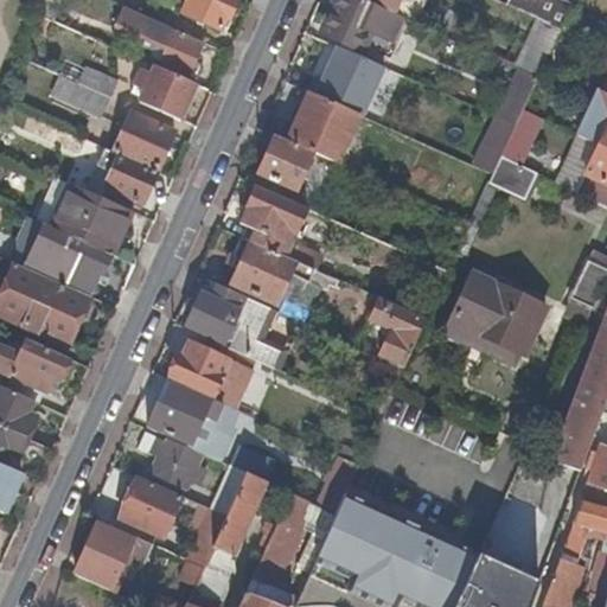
[(238,0),(190,0),(185,12),(223,29),(228,17),(231,18),(238,0)]
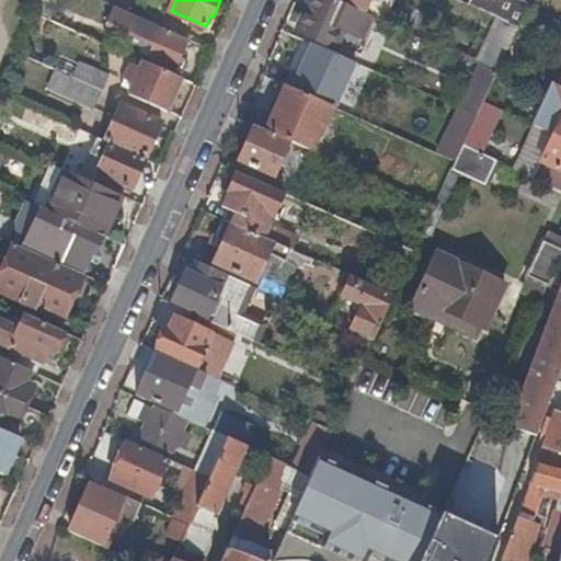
[(353,9),(332,0),(310,0),(301,23),(313,29),(310,37),(335,48),(353,9)]
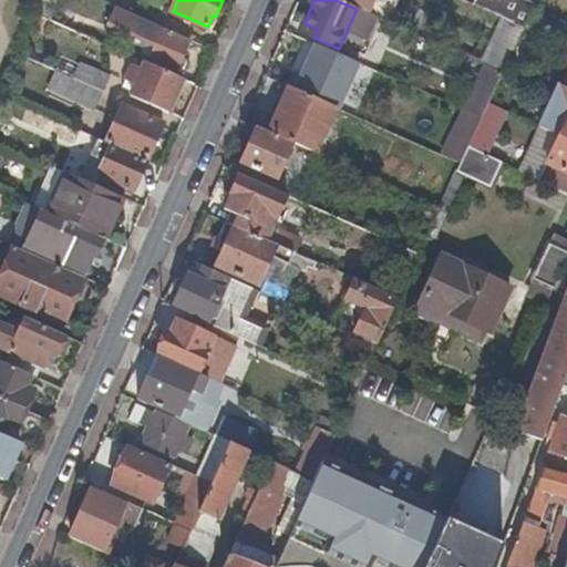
[(373,0),(342,0),(369,11),(373,0)]
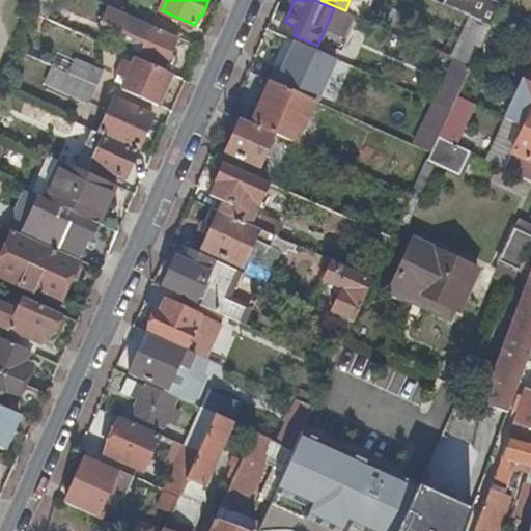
[(473,0),(445,0),(444,4),(468,14),(473,0)]
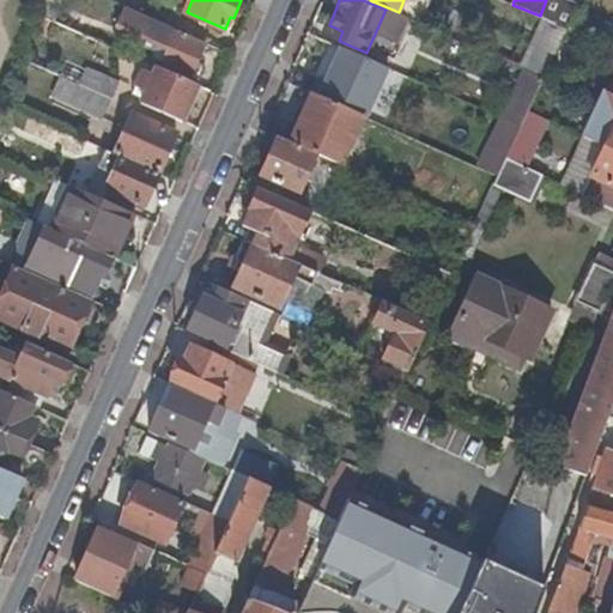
[(577,2),(571,0),(546,0),(540,16),(566,28),(577,2)]
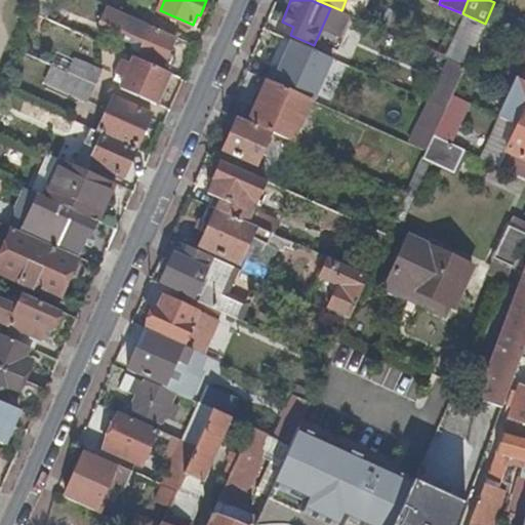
[(177,36),(109,6),(102,22),(151,44),(147,55),(165,64),(177,36)]
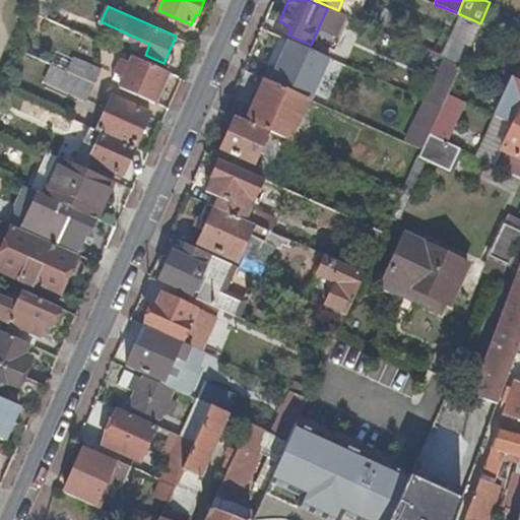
[(313,98),(330,58),(286,39),(268,78),(313,98)]
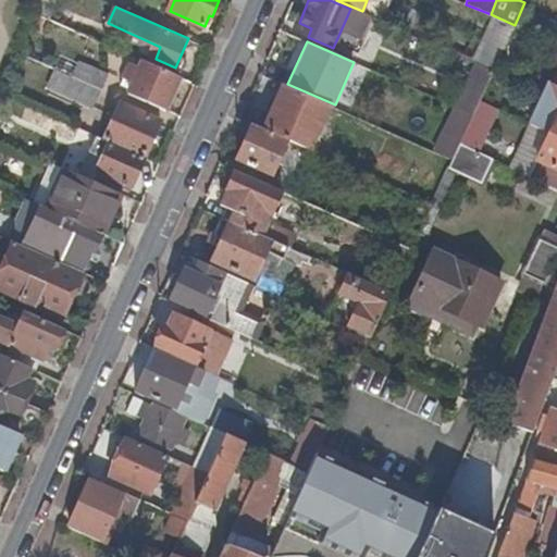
[(182,75),(145,60),(141,67),(132,63),(126,75),(136,81),(130,94),(168,110),(182,75)]
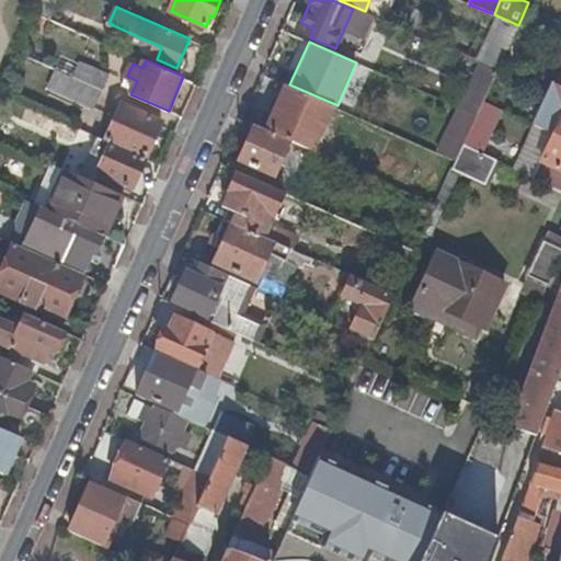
[(111,75),(82,63),(76,78),(102,89),(104,90),(111,75)]
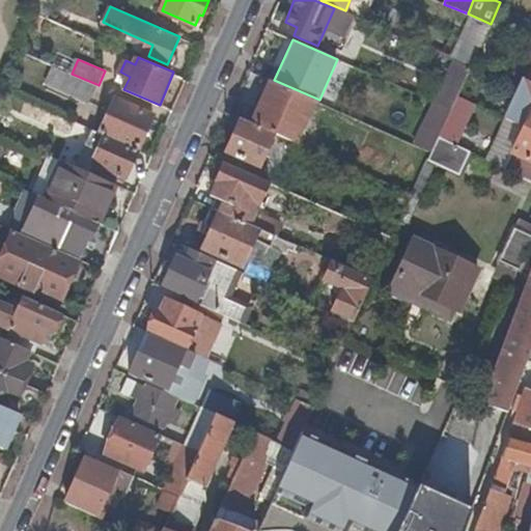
[(456,98),(471,66),(457,60),(454,59),(435,101),(451,109),(456,98)]
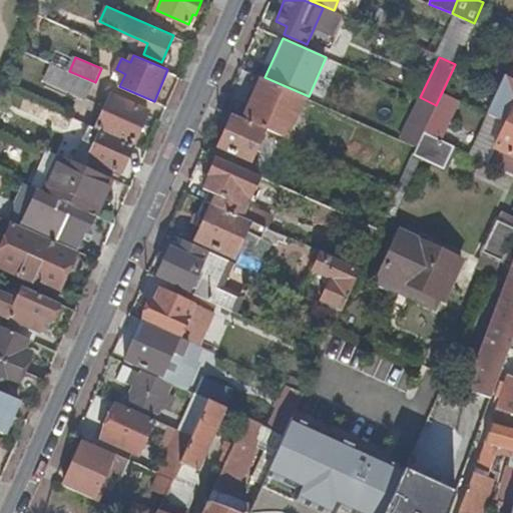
[(93,81),(69,71),(53,64),(46,79),(86,97),(93,81)]
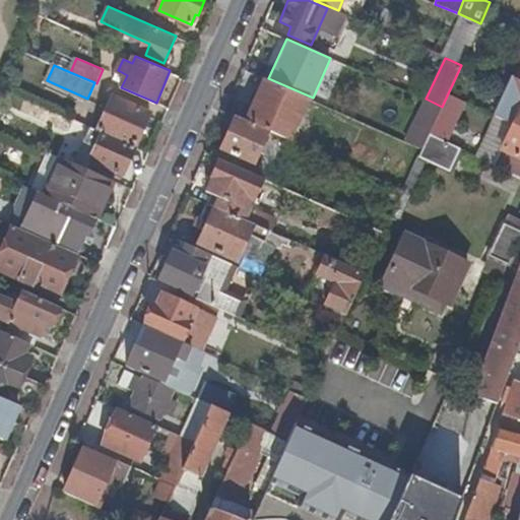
[(519,80),(513,78),(510,76),(492,116),(493,116),(519,129),(519,80)]
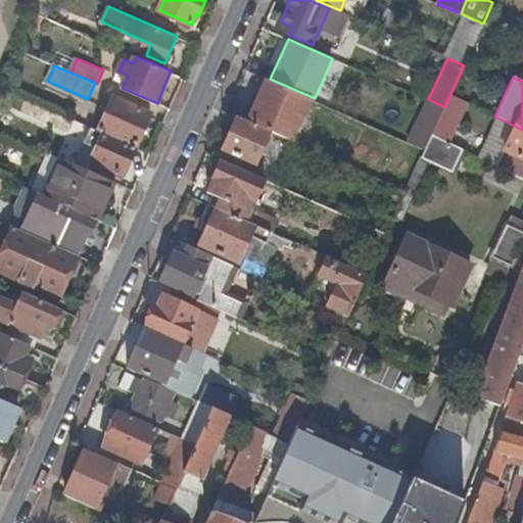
[(310,98),(268,80),(249,122),(271,131),(291,140),(310,98)]
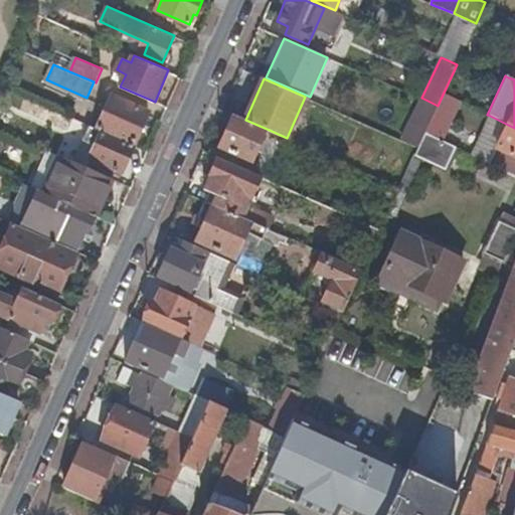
[(458,102),(443,95),(438,106),(425,133),(440,140),(458,102)]
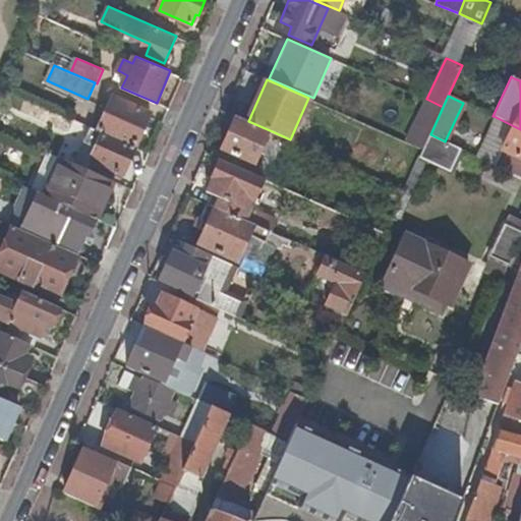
[(152,112),(114,97),(100,129),(105,131),(137,146),(152,112)]
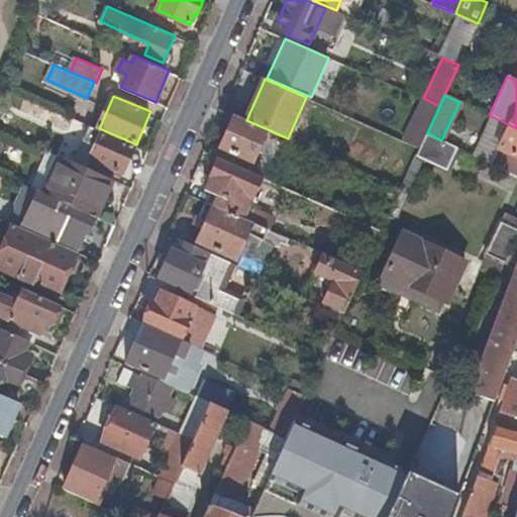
[(246,120),(235,115),(221,146),(253,161),(268,129),(246,120)]
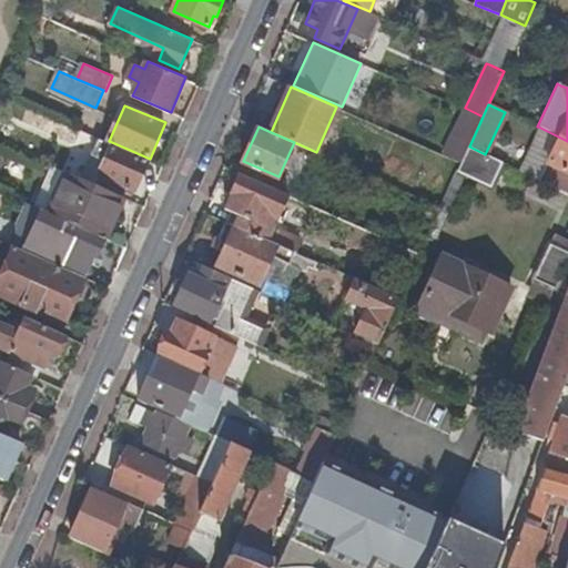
[(567,141),(538,127),(518,170),(567,192),(567,141)]
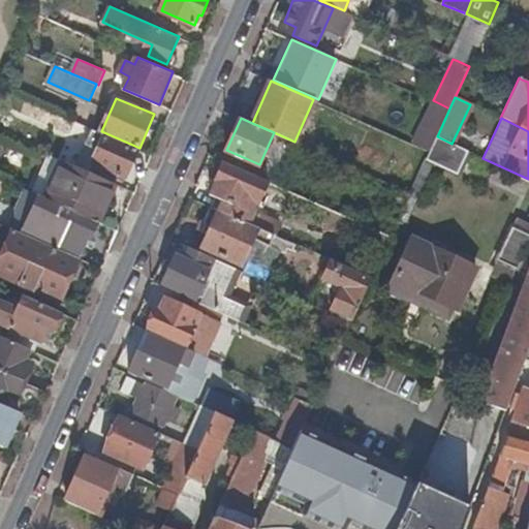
[(139,148),(106,133),(94,162),(104,166),(102,173),(111,176),(113,170),(127,177),(139,148)]
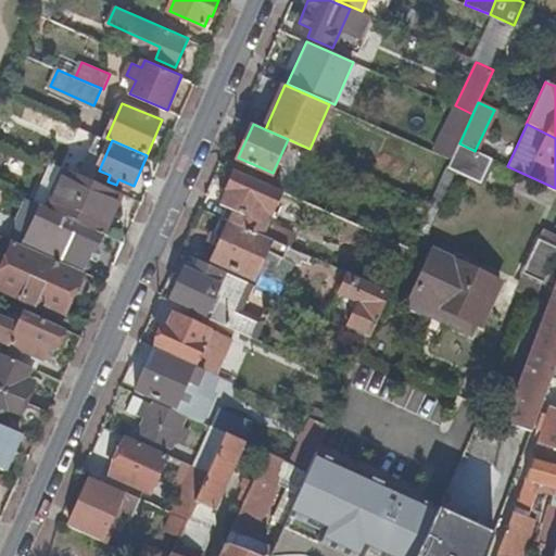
[(459,143),(449,165),(455,168),(481,180),(492,159),(475,151),(459,143)]
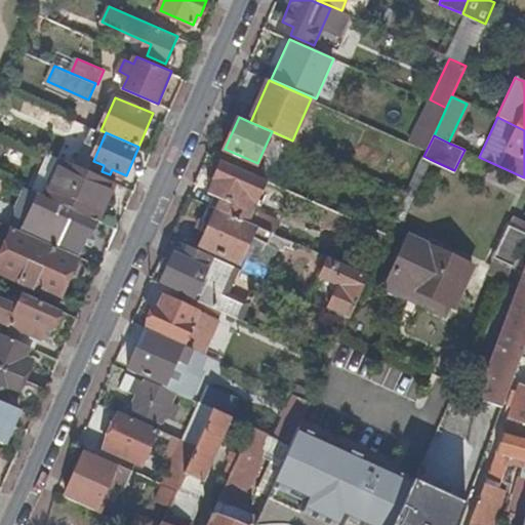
[(46,197),(64,159),(49,153),(33,191),(44,196),(46,197)]
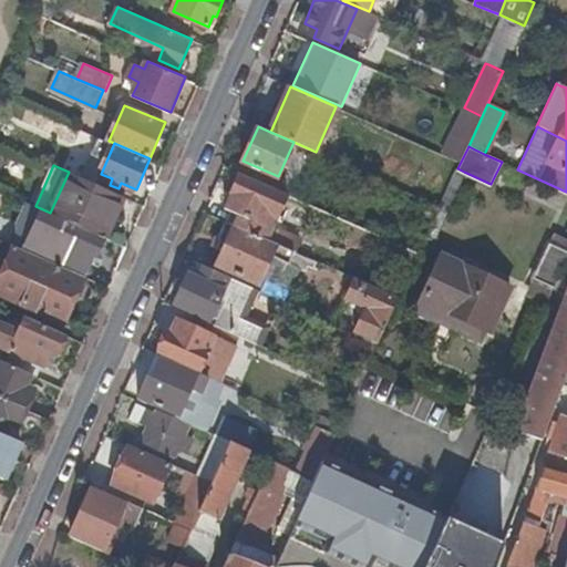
[(464,172),(457,168),(441,207),(447,210),(464,172)]
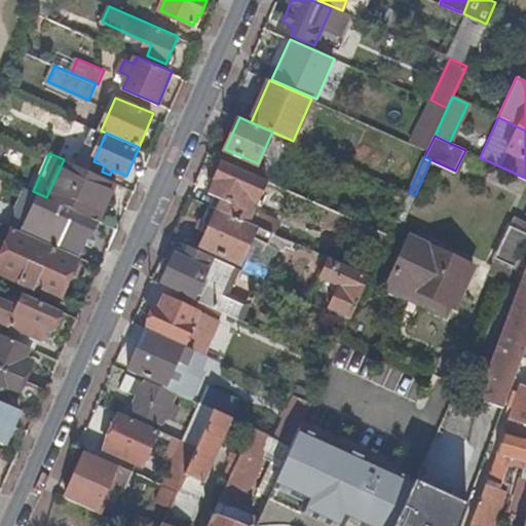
[(115,182),(64,159),(46,197),(65,204),(95,218),(103,199),(107,200),(115,182)]
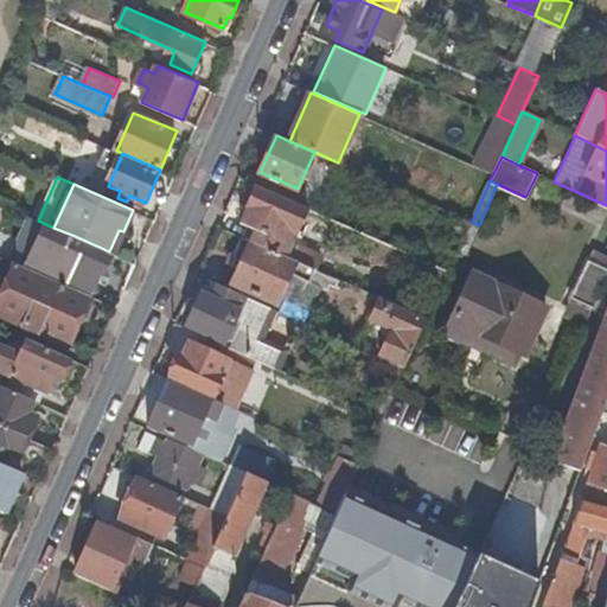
[(295,204),(256,187),(248,208),(250,208),(243,223),(248,225),(243,237),(275,250),(287,223),(295,204)]
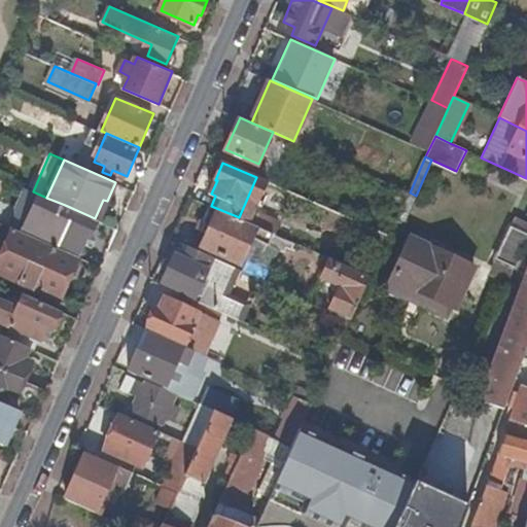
[(416,196),(410,192),(397,217),(403,220),(416,196)]
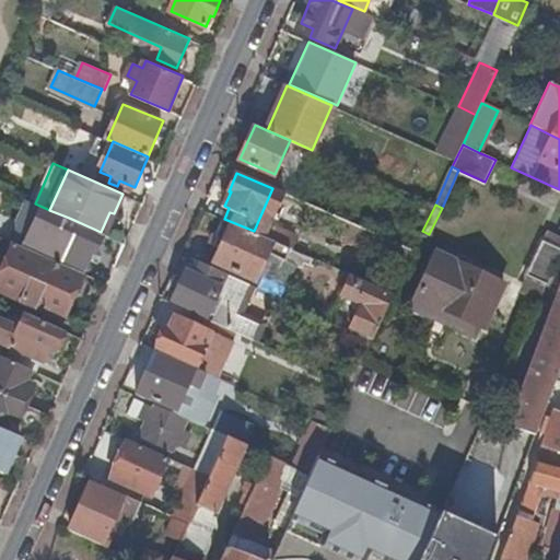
[(273,209),(265,206),(254,231),(263,235),(273,209)]
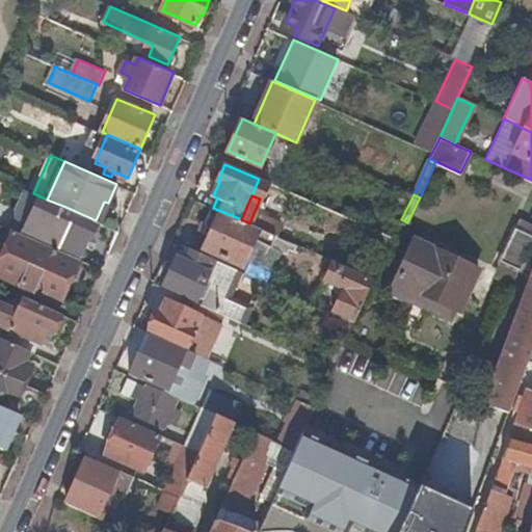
[(101,224),(64,208),(65,207),(47,200),(45,198),(28,236),(82,259),(83,259),(90,240),(94,241),(101,224)]
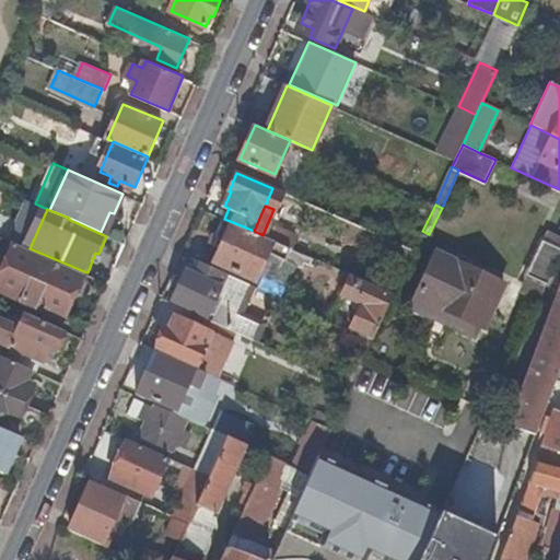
[(254,231),(224,219),(217,234),(218,238),(224,242),(216,261),(258,281),(268,259),(271,254),(286,259),(304,268),(306,264),(312,266),(315,258),(263,235),(254,231)]
